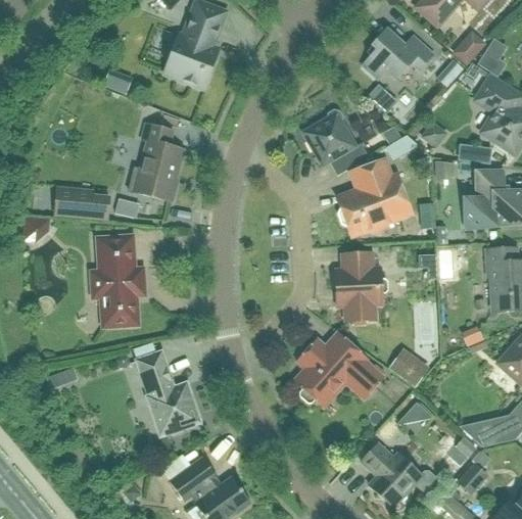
[(214,46),(227,10),(199,0),(196,0),(183,34),(179,33),(163,73),(203,88),(219,48),(214,46)]
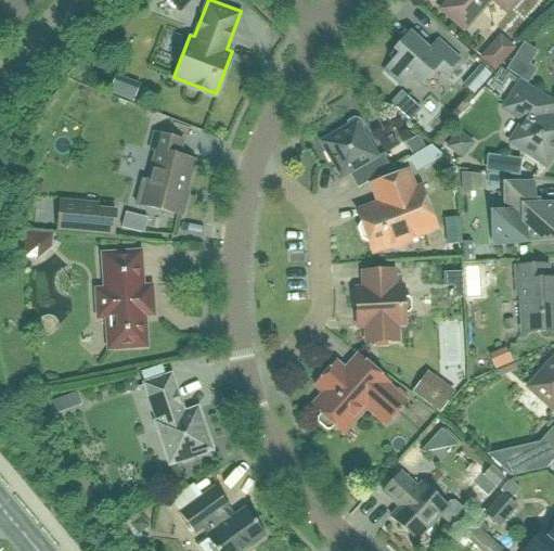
[(499,0),(506,7),(512,0),(448,0),(442,7),(464,25),(486,0),(499,0)]
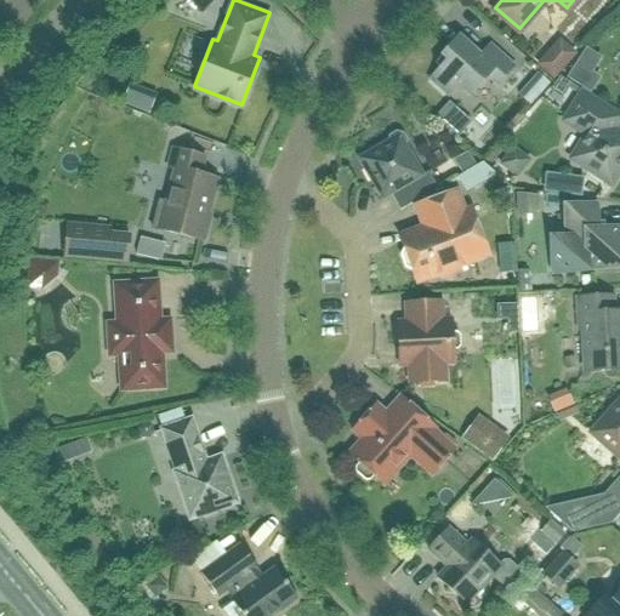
[(481,52),(459,33),(434,61),(441,66),(431,75),(449,92),(459,81),(471,92),(488,74),(498,83),(515,63),(491,41),(481,52)]
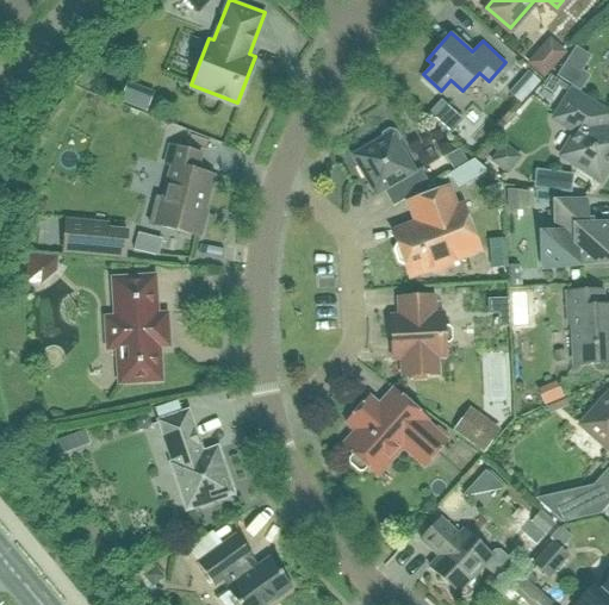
[(551,35),(527,60),(544,76),(567,50),(551,35)]
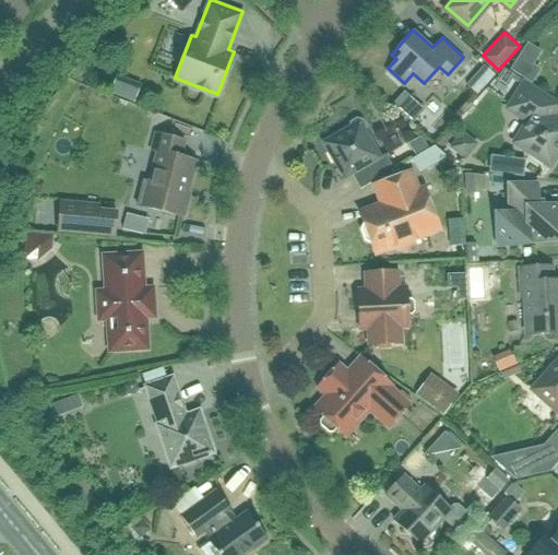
[(527,39),(510,67),(532,81),(541,67),(533,61),(542,49),(527,39)]
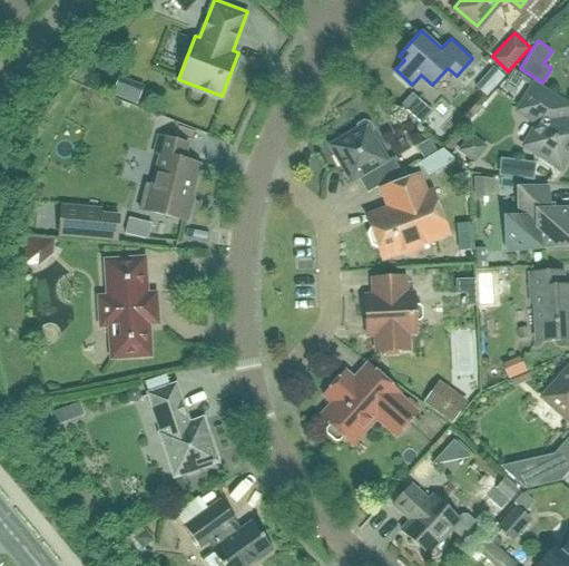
[(523,74),(513,68),(508,77),(517,84),(523,74)]
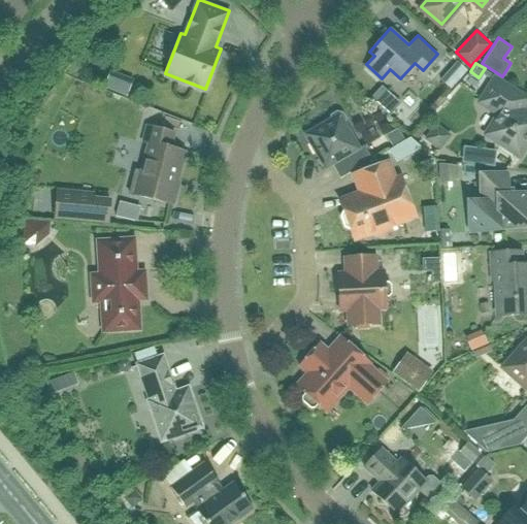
[(441,79),(453,90),(465,74),(454,65),(441,79)]
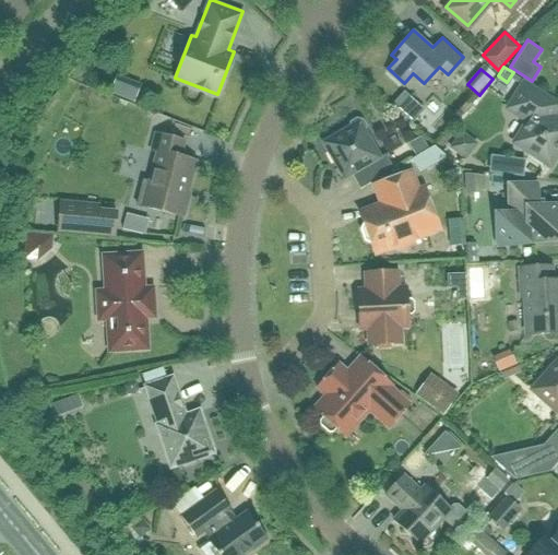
[(550,164),(557,153),(557,116),(544,108),(551,96),(524,79),(512,97),(533,110),(519,132),(522,134),(523,142),(522,145),(550,164)]
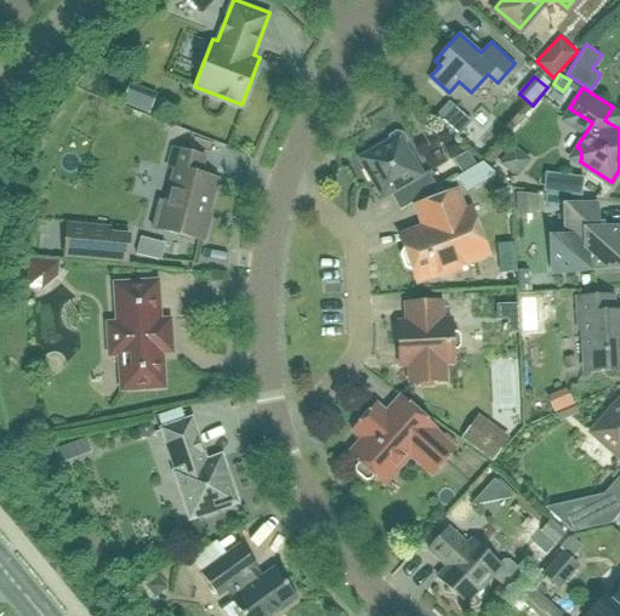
[(476,152),(502,127),(481,103),(454,127),(476,152)]
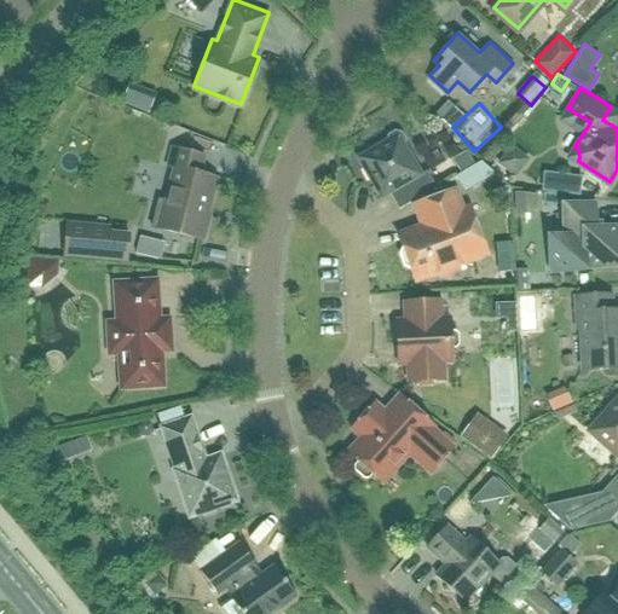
[(421,171),(405,143),(406,137),(402,129),(396,128),(388,132),(387,138),(358,155),(381,195),(391,190),(400,206),(438,184),(427,167),(421,171)]
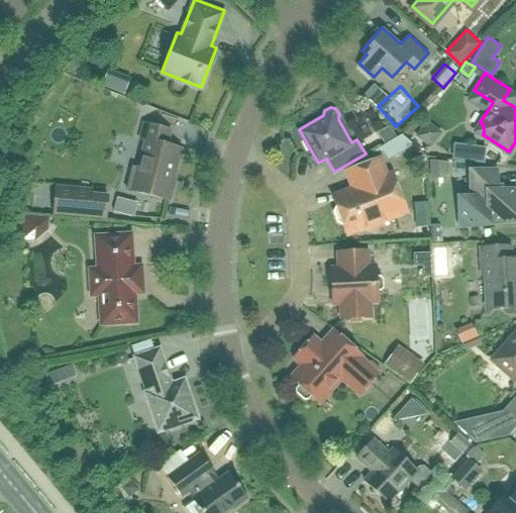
[(173,180),(182,146),(167,142),(171,127),(144,121),(140,136),(145,138),(138,167),(133,165),(127,187),(170,198),(175,181),(173,180)]
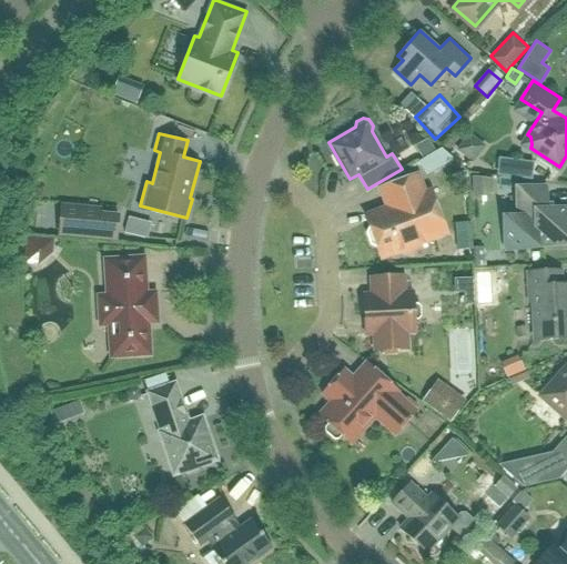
[(418,158),(427,172),(454,157),(441,144),(436,148),(424,154),(418,158)]
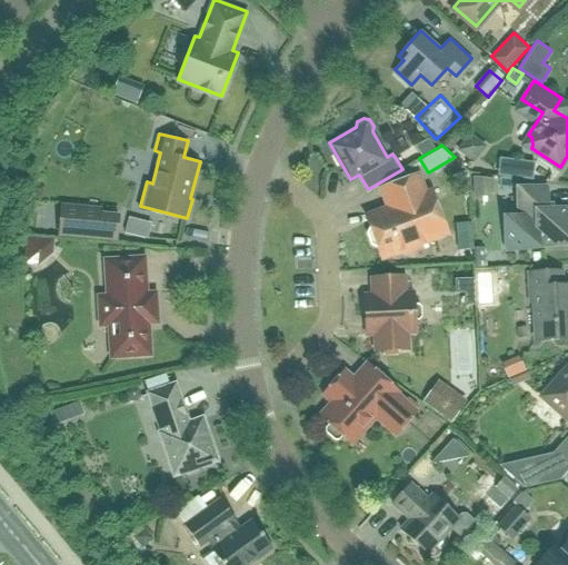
[(426,195),(418,174),(386,186),(395,207),(370,216),(375,227),(371,228),(370,231),(374,241),(377,243),(380,241),(385,253),(404,245),(406,251),(420,246),(418,239),(444,229),(430,192),(426,195)]
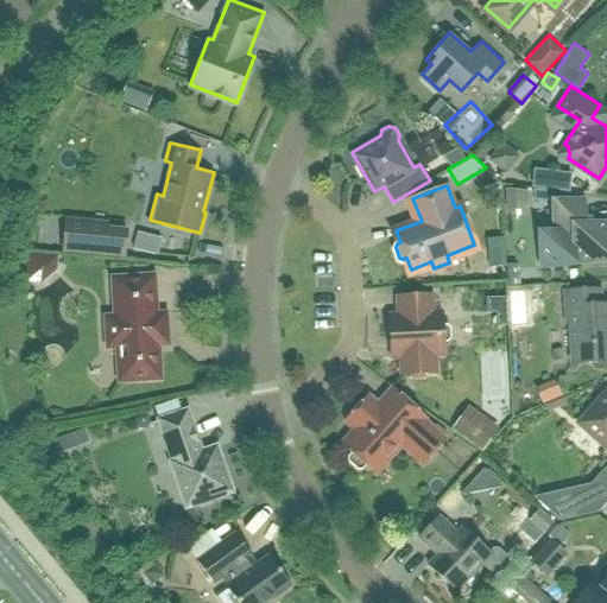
[(586,214),(585,196),(551,198),(552,223),(539,223),(541,265),(576,262),(576,261),(606,259),(606,220),(593,221),(593,214),(586,214)]
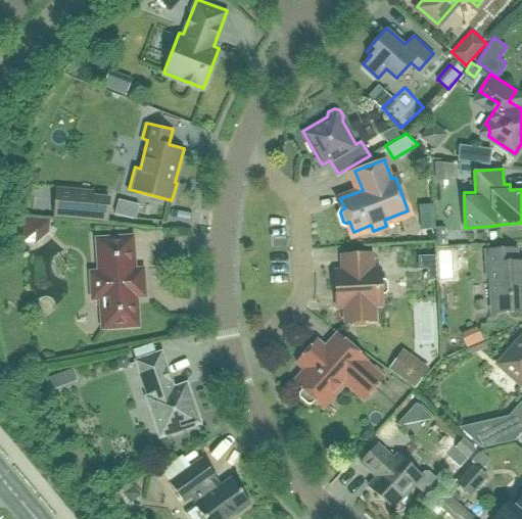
[(53,216),(108,221),(110,194),(94,193),(94,188),(56,185),(53,216)]
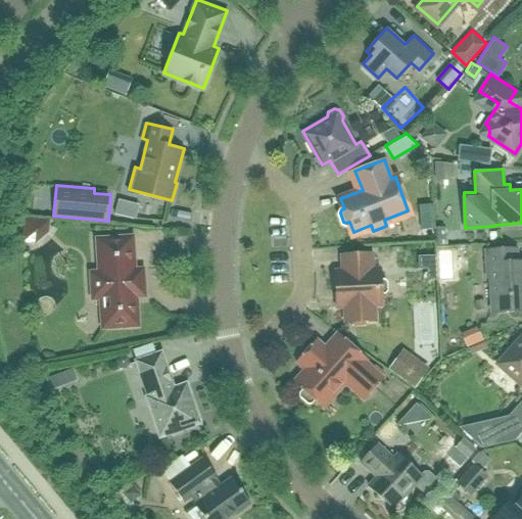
[(50,239),(47,224),(25,228),(28,243),(50,239)]
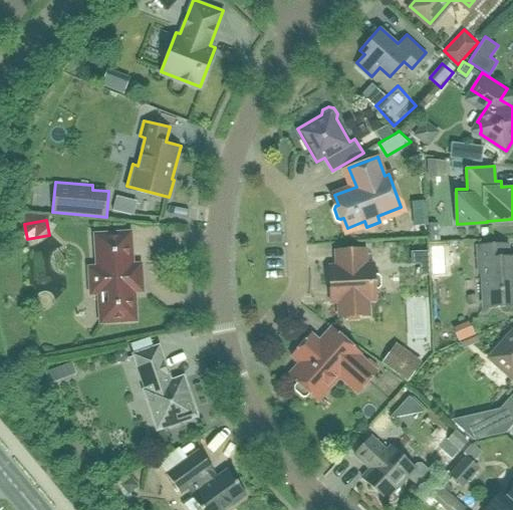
[(131,264),(130,231),(96,232),(97,265),(88,265),(89,290),(97,290),(98,318),(136,317),(133,281),(142,280),(141,263),(131,264)]
